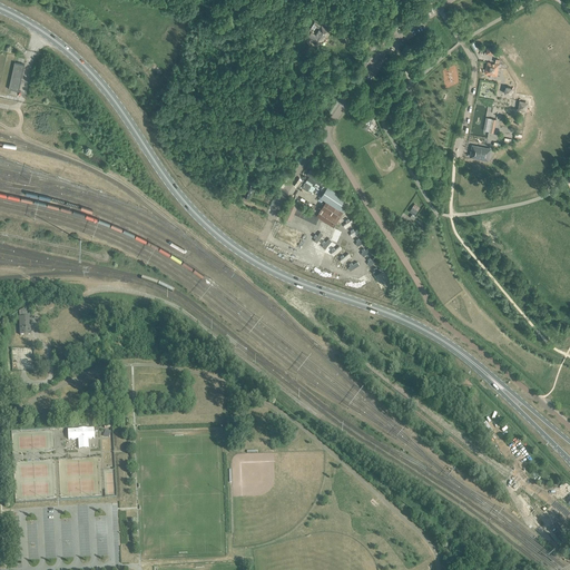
[(321,41),(322,42),(327,33),(323,30),(324,28),(321,26),(314,21),(308,29),(307,29),(304,35),(313,40),(312,41),(318,46),(321,41)]
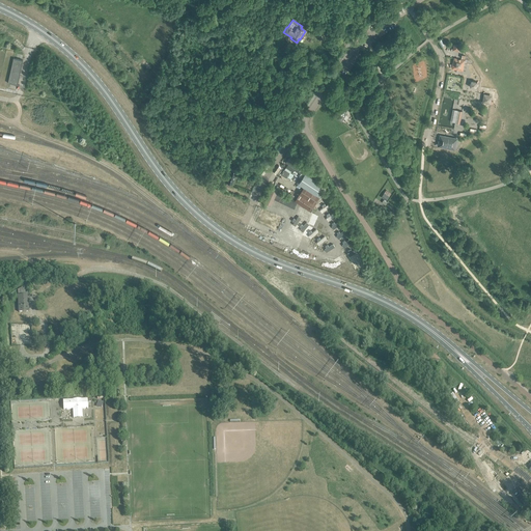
[(452,49),(458,51),(460,45),(454,43),(452,49)]
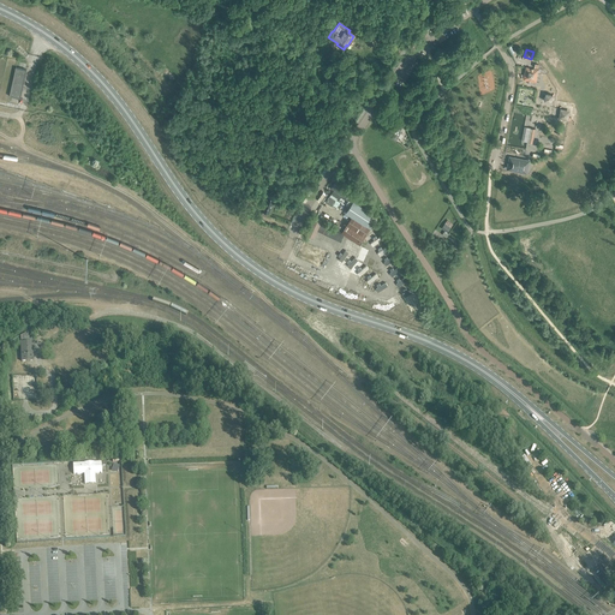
[(16,67),(10,96),(21,99),(23,87),(27,70),(16,67)]
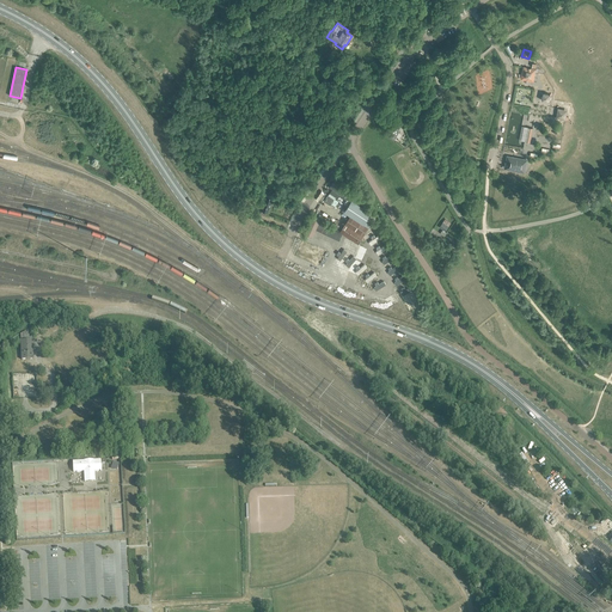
[(536,69),(524,67),(521,79),(533,81),(536,69)]
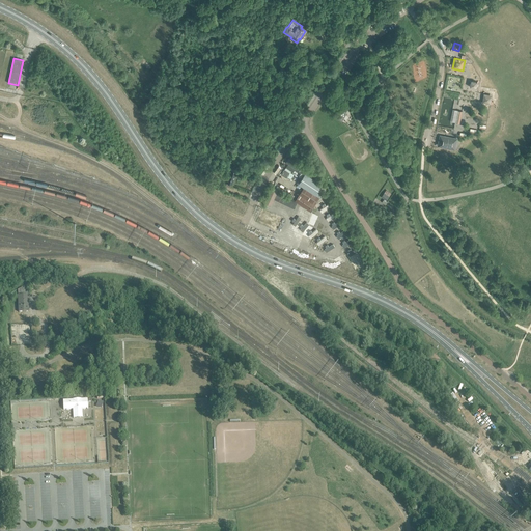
[(342,105),(339,110),(346,114),(348,109),(342,105)]
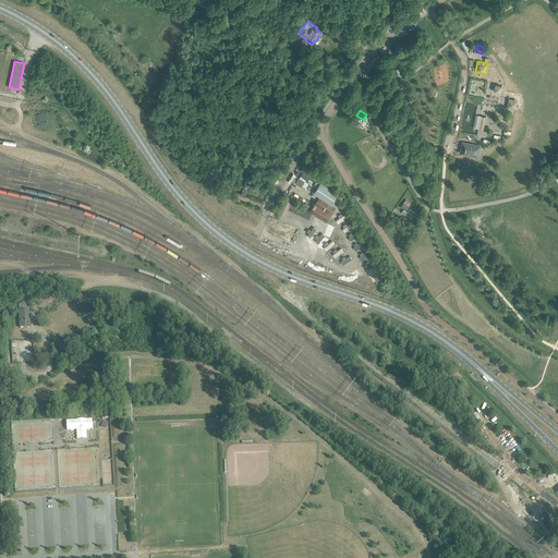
[(481,130),(483,130),(485,117),(483,117),(475,116),(473,128),(475,129),(481,130)]
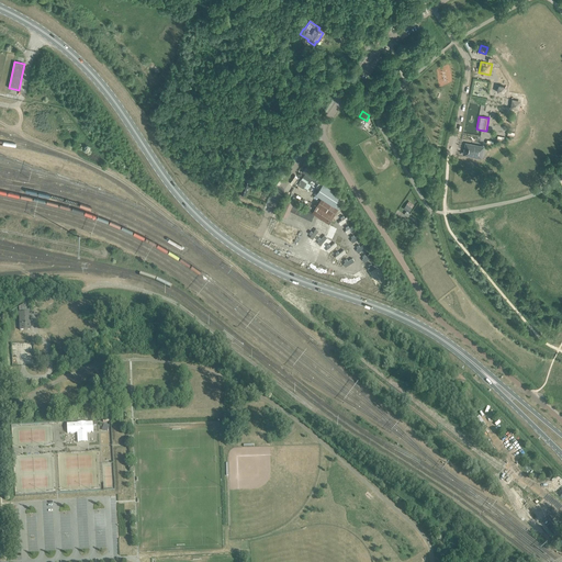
[(465,144),(463,155),(481,158),(483,147),(465,144)]
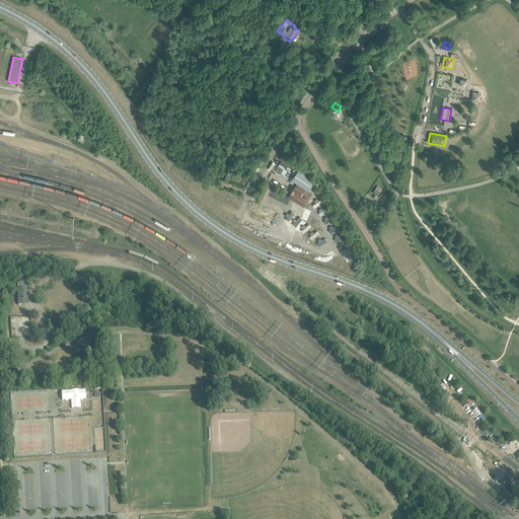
[(282,160),(275,170),(281,173),(284,168),(286,169),(288,165),(294,168),(297,163),(282,154),(280,159),(282,160)]
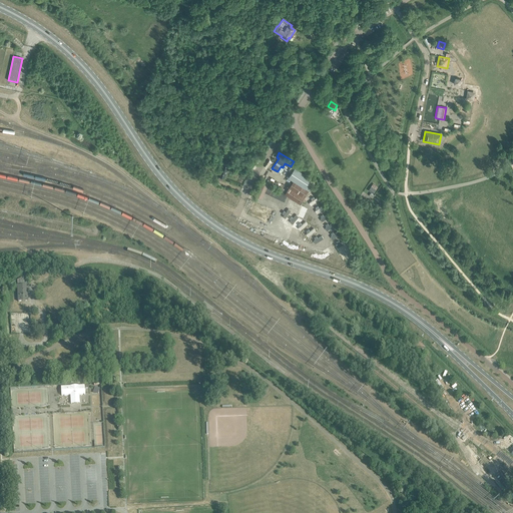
[(224,177),(227,169),(228,170),(229,165),(222,163),(220,167),(221,167),(218,176),(224,177)]
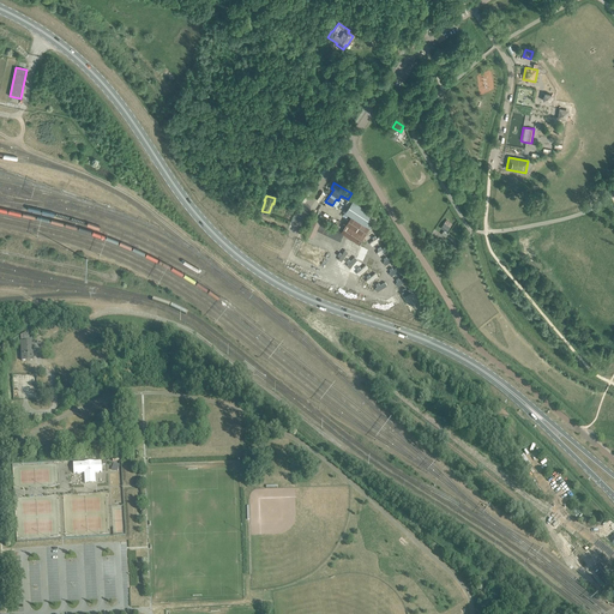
[(351,217),(369,229),(372,224),(372,214),(353,200),(344,212),(351,217)]
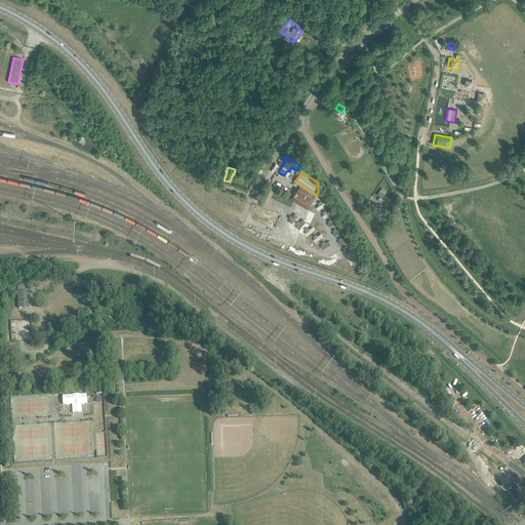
[(279,200),(280,201),(291,206),(293,201),(282,196),(281,195),(279,194),(280,192),(274,190),(275,189),(269,186),(261,201),(268,203),(271,196),(277,199),(279,200)]
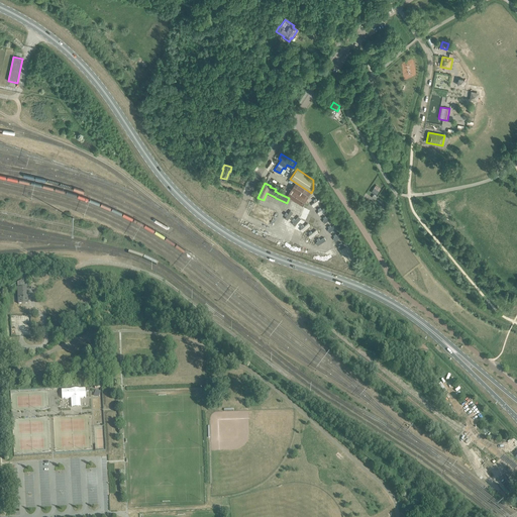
[(287,195),(302,205),(311,193),(296,183),(287,195)]
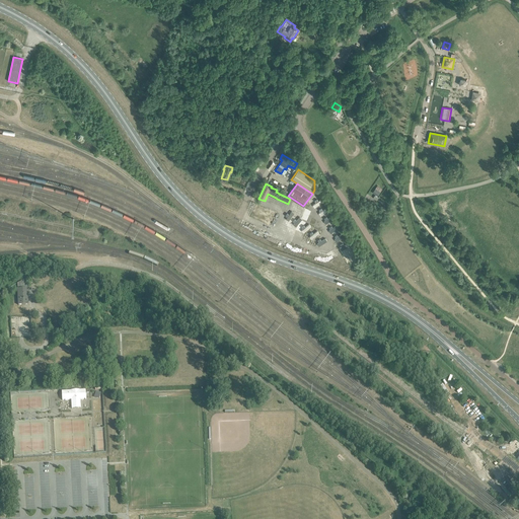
[(288,213),(307,221),(311,212),(292,204),(288,213)]
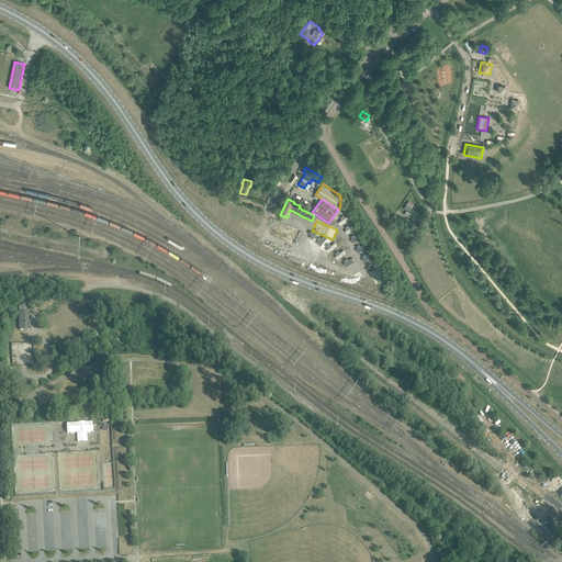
[(352,224),(348,227),(355,238),(359,236),(352,224)]
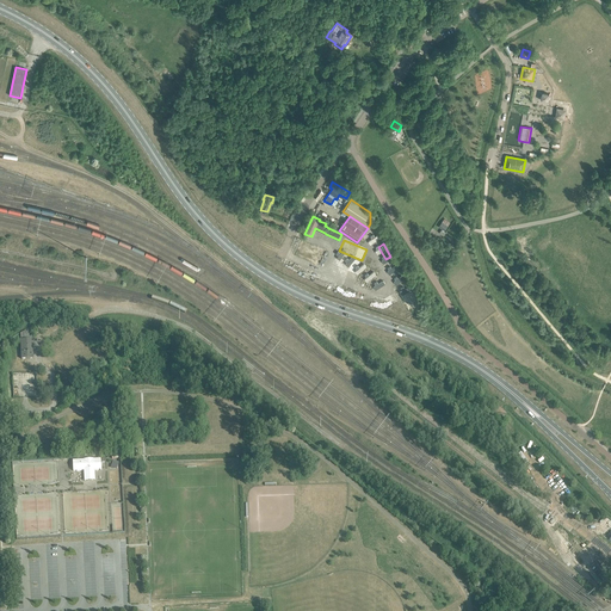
[(333,264),(356,273),(360,263),(338,253),(333,264)]
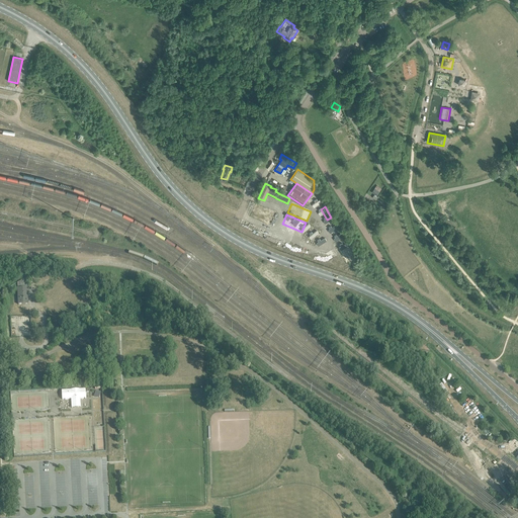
[(338,229),(333,233),(338,239),(343,234),(338,229)]
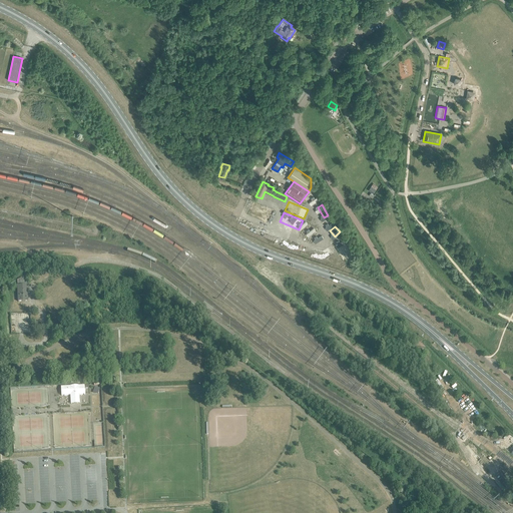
[(335,241),(343,261),(350,258),(343,239),(335,241)]
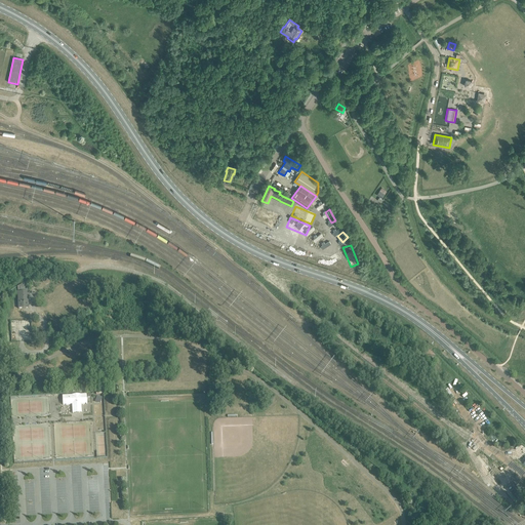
[(338,252),(329,256),(331,261),(340,258),(338,252)]
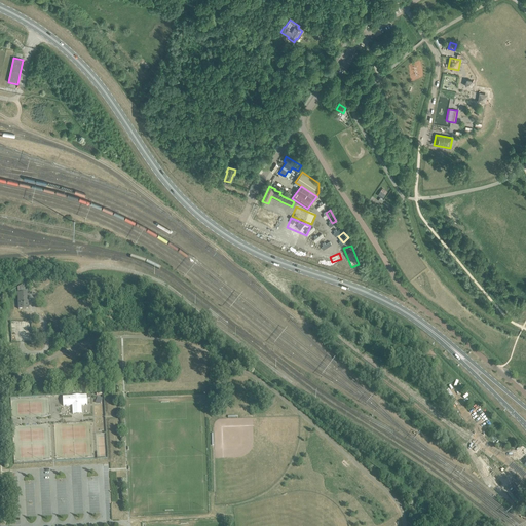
[(422,264),(420,265),(426,275),(428,274),(422,264)]
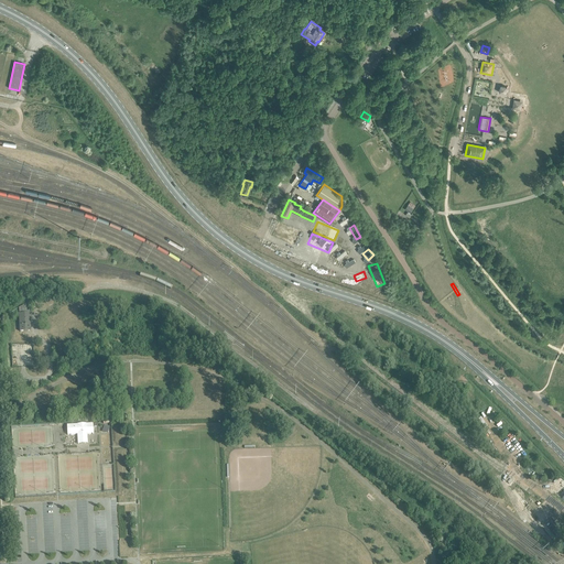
[(19,306),(20,332),(31,332),(30,303),(19,306)]
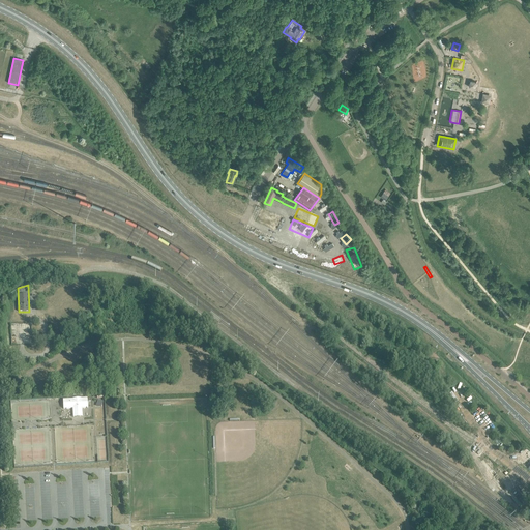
[(50,285),(39,285),(39,293),(39,294),(42,294),(42,293),(50,292),(50,289),(51,289),(50,288),(50,285)]
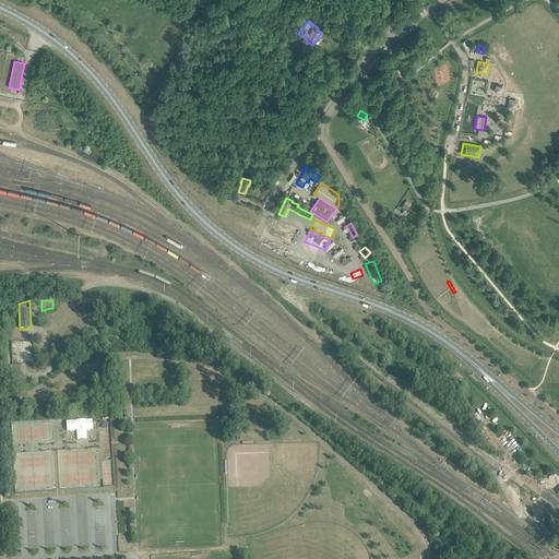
[(86,440),(86,438),(86,430),(93,429),(92,420),(67,421),(67,431),(76,430),(78,440),(86,440)]
